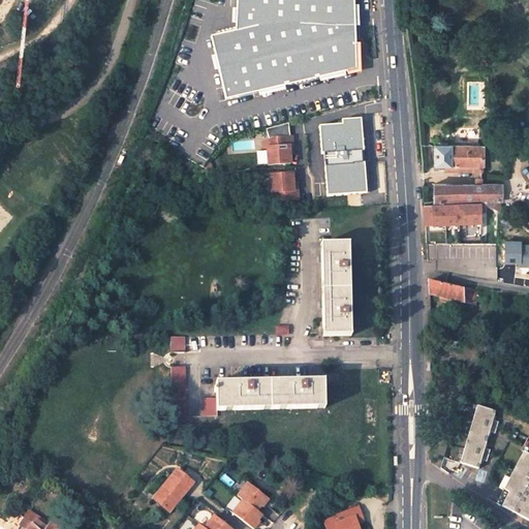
[(222,99),(351,69),(347,1),(319,0),(235,0),(234,35),(209,40),(222,99)]
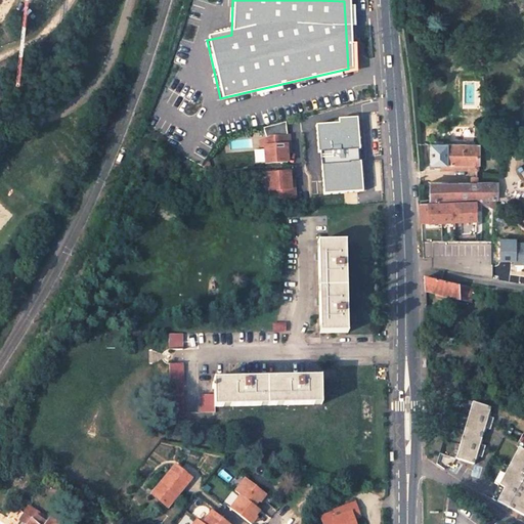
[(360,149),(357,118),(340,120),(340,124),(317,126),(319,153),(321,153),(325,194),(363,191),(361,163),(358,163),(357,149),(360,149)]
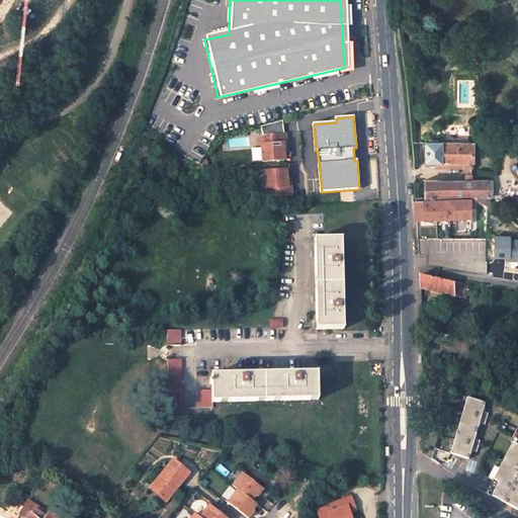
[(261,162),(262,163),(284,161),(283,152),(282,144),(285,144),(285,135),(283,136),(281,121),(260,126),(263,138),(257,140),(257,146),(260,146),(261,149),(261,162)]
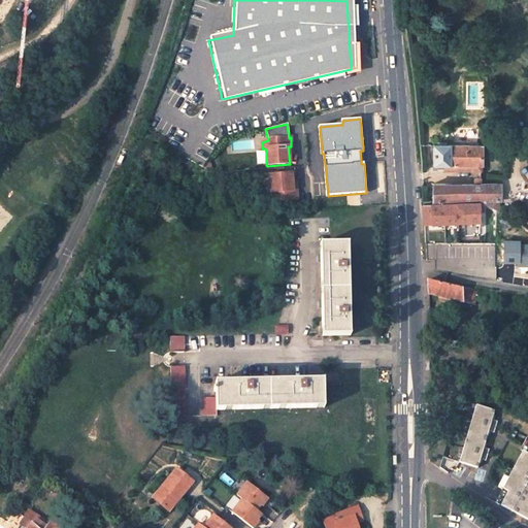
[(481,170),(481,146),(434,144),(434,165),(446,165),(446,169),(477,170),(481,170)]
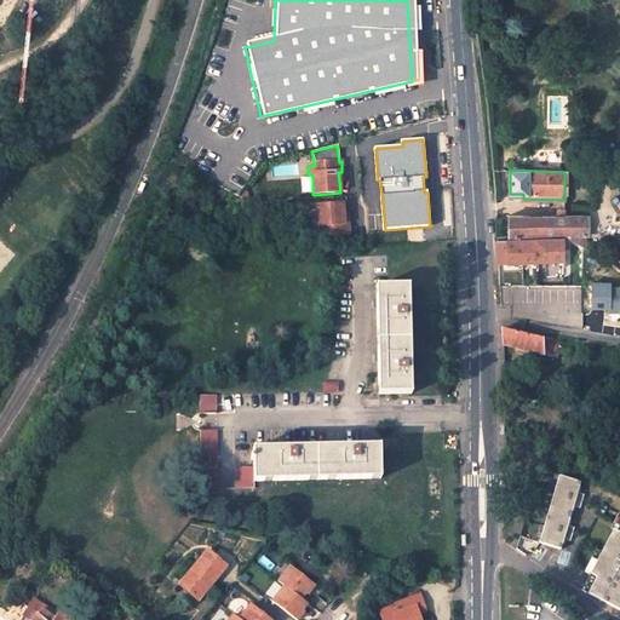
[(299,179),(300,194),(313,194),(313,178),(299,179)]
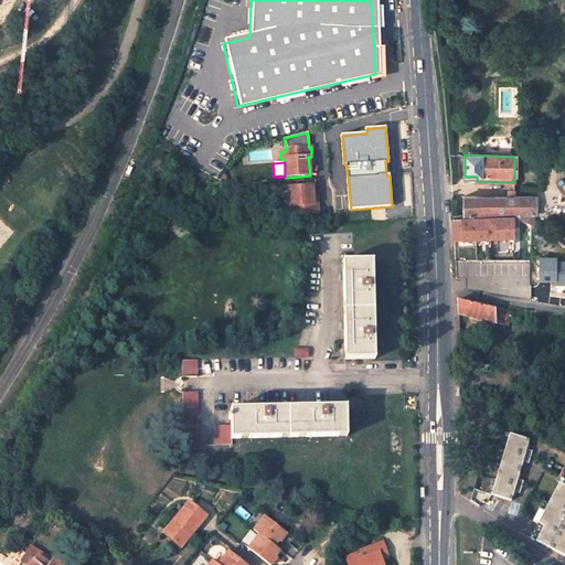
[(288,189),(290,217),(319,215),(318,204),(313,205),(313,196),(312,187),(288,189)]
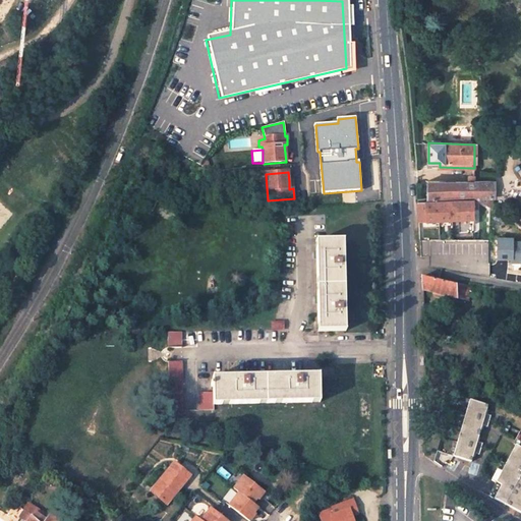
[(427,200),(475,198),(491,209),(493,183),(473,182),(468,182),(427,181),(427,200)]
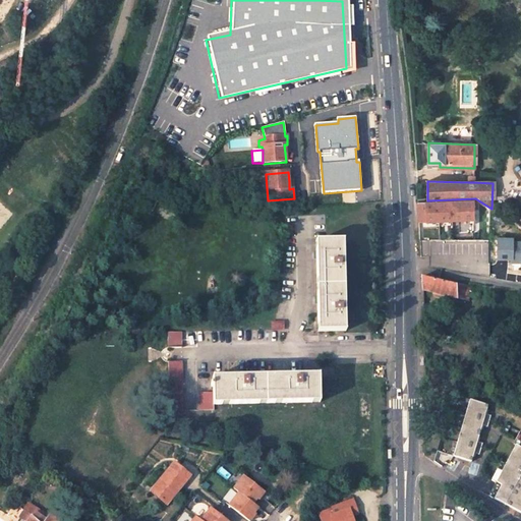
[(474,210),(474,200),(417,203),(418,221),(458,220),(474,219),(474,210)]
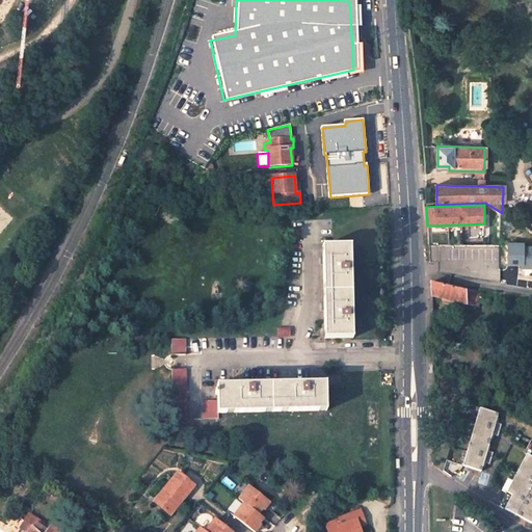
[(469,237),(485,237),(484,223),(468,224),(469,237)]
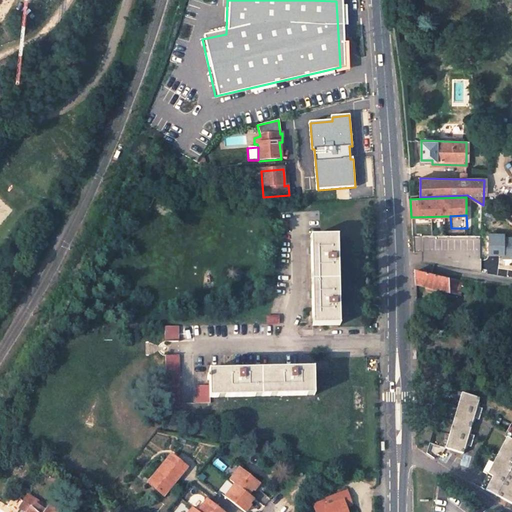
[(504,234),(489,233),(489,254),(503,254),(503,258),(511,258),(511,237),(504,238),(504,234)]
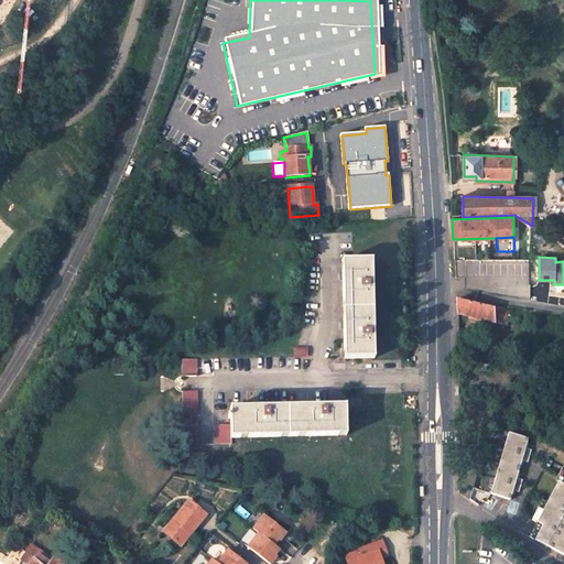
[(373,358),(371,260),(346,260),(346,269),(342,269),(343,302),(346,302),(347,311),(347,318),(343,318),(344,351),(347,350),(348,359),(373,358)]
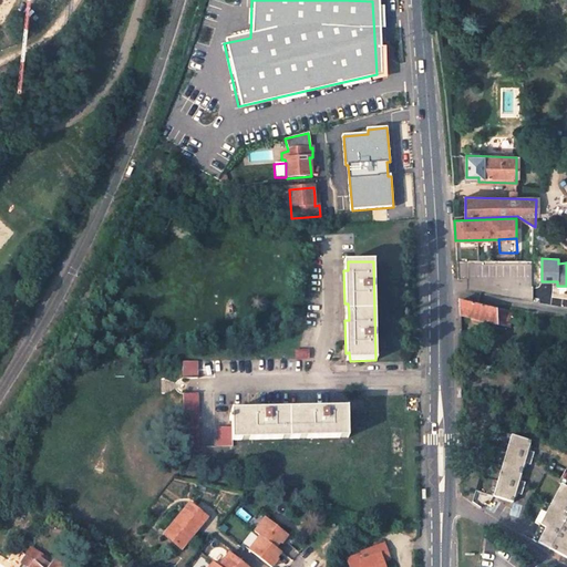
[(460,317),(488,323),(487,327),(495,329),(496,325),(507,327),(507,310),(498,309),(483,306),(459,300),(460,317)]
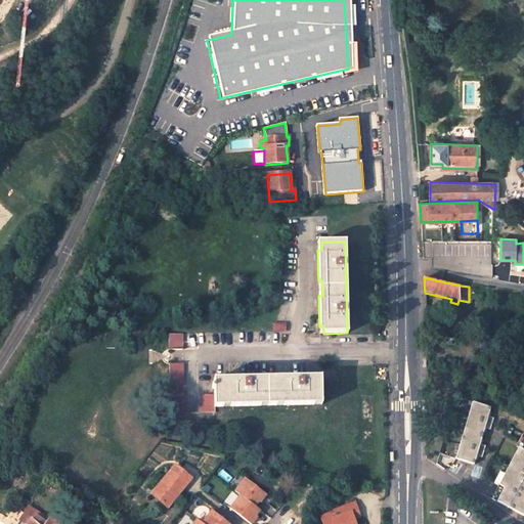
[(482,292),(473,290),(471,297),(481,299),(482,292)]
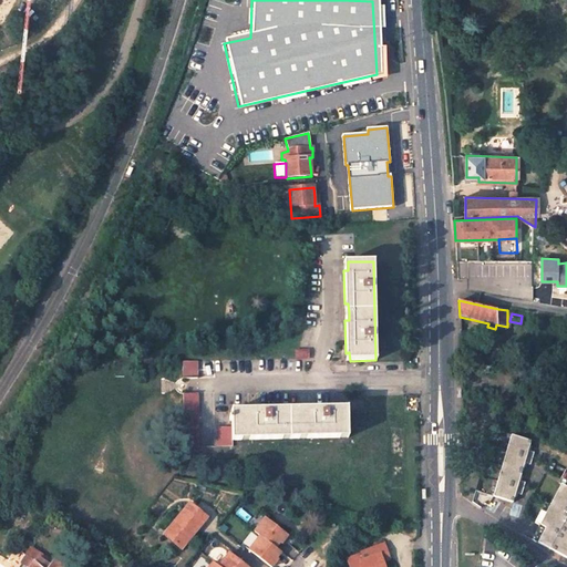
[(198,361),(182,361),(183,379),(198,378),(198,361)]
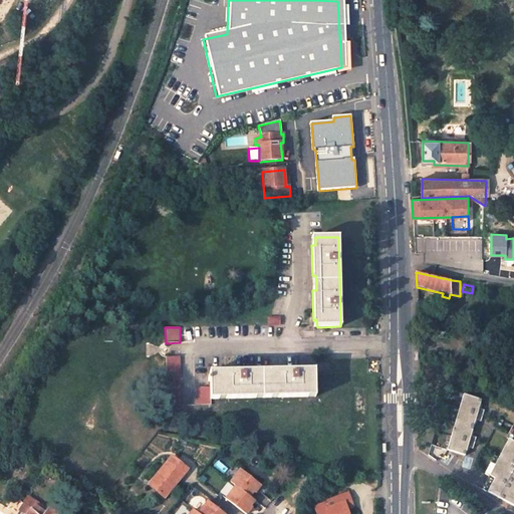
[(513,350),(513,348),(509,344),(503,352),(510,357),(510,356),(513,350)]
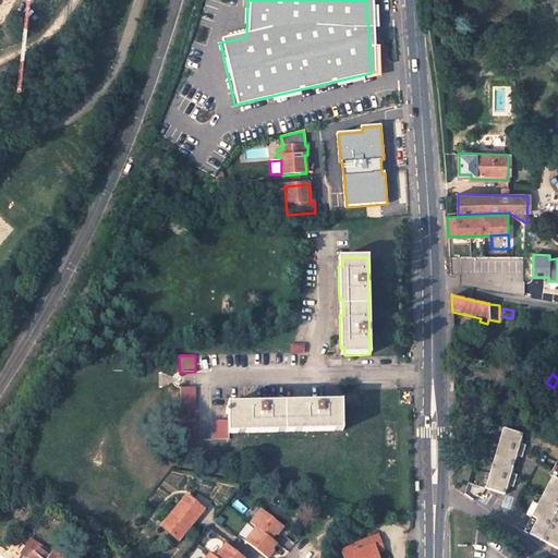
[(181,440),(197,440),(196,387),(180,387),(181,440)]
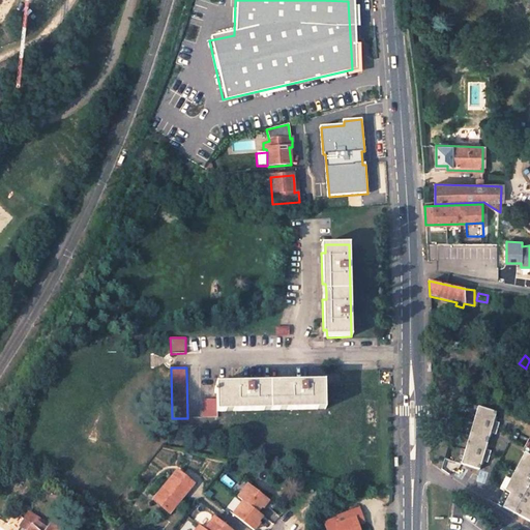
[(234,411),(264,410),(264,407),(270,407),(270,410),(280,410),(280,407),(287,407),(287,410),(318,409),(318,406),(325,405),(324,381),(216,383),(216,402),(216,412),(217,412),(226,411),(226,408),(234,408),(234,411)]
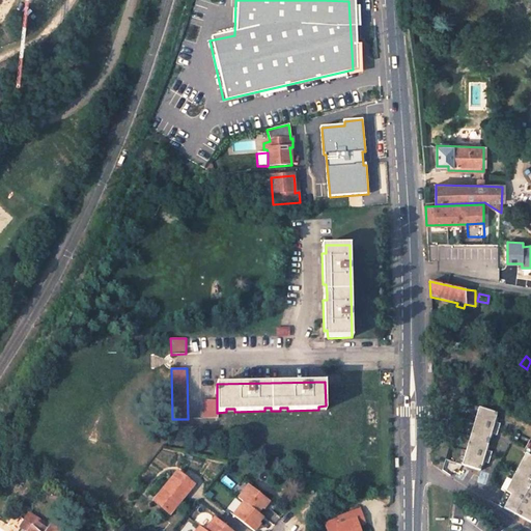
[(217,402),(202,402),(202,418),(218,418),(218,413),(217,413),(217,402)]
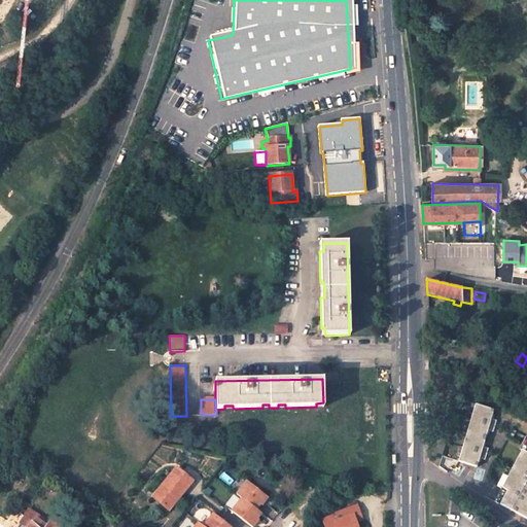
[(493,410),(475,405),(458,461),(477,466),(480,458),(485,459),(488,448),(483,446),(487,429),(493,431),(496,420),(491,418),(493,410)]
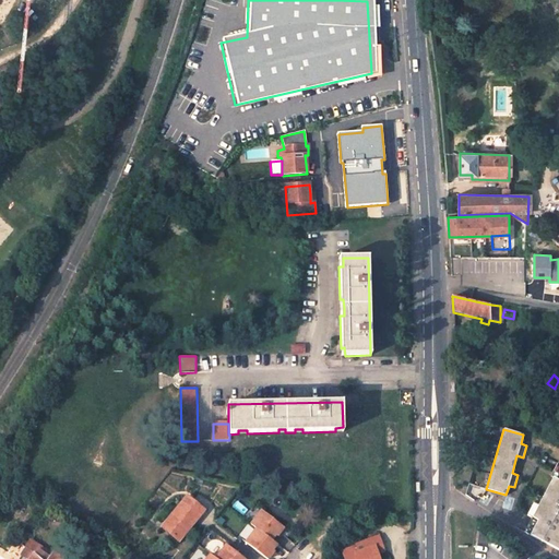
[(530,534),(558,548),(558,473),(555,472),(552,477),(542,498),(532,518),(537,520),(530,534)]
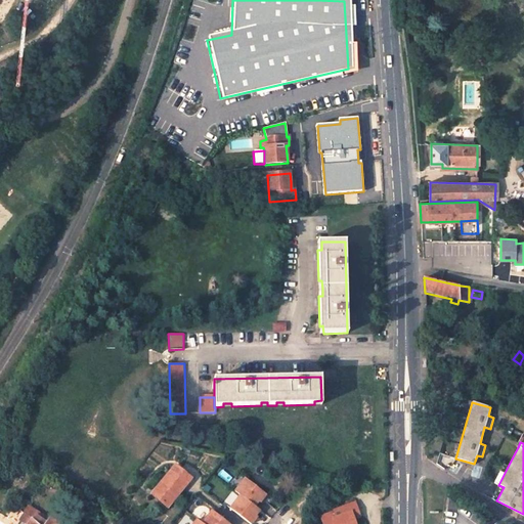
[(494,482),(498,485),(508,467),(504,464),(494,482)]
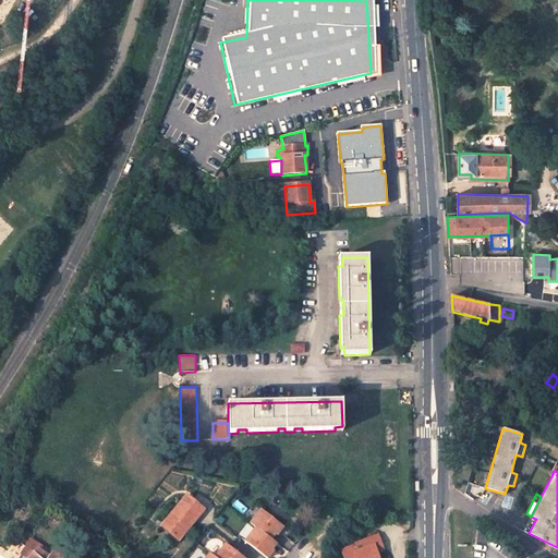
[(203,509),(186,496),(161,526),(179,540),(199,514),(203,509)]
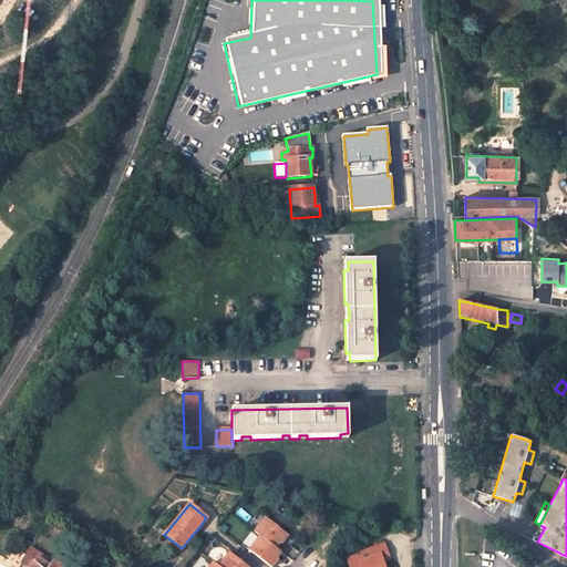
[(290,536),(266,517),(255,532),(260,535),(277,548),(281,543),(284,545),(290,536)]
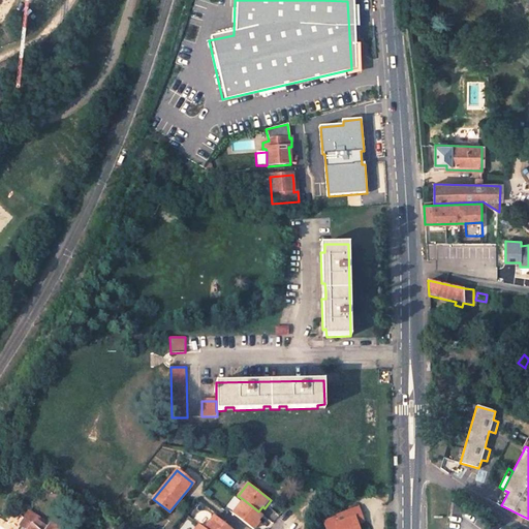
[(503,490),(496,503),(501,505),(508,492),(503,490)]
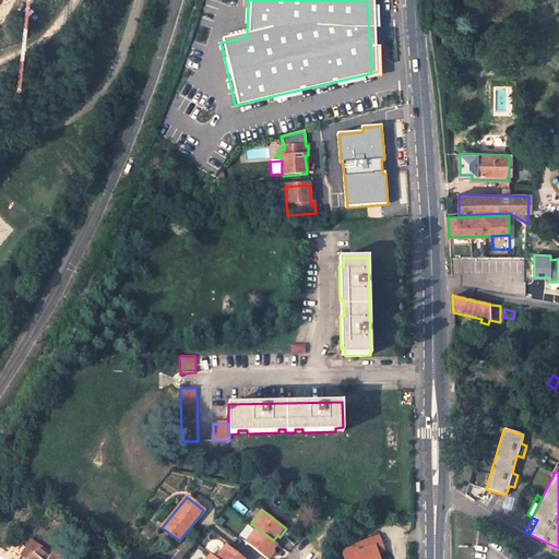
[(268,558),(274,551),(272,550),(277,544),(273,540),(257,527),(246,542),(268,558)]
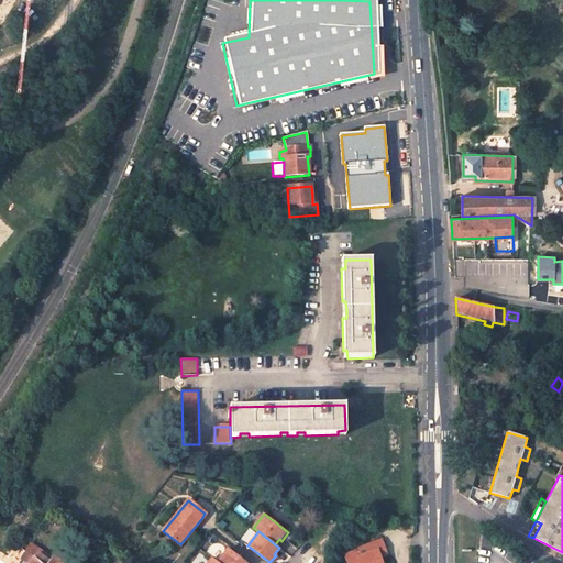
[(387,554),(382,540),(359,549),(360,550),(345,555),(346,562),(383,562),(381,556),(387,554)]
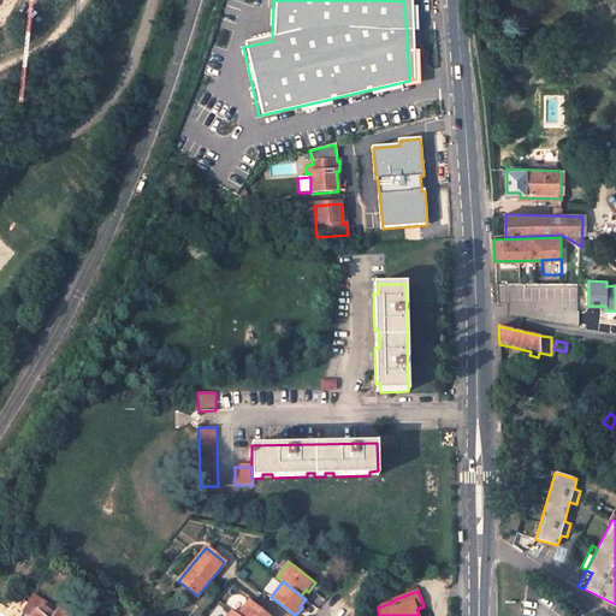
[(58,610),(34,596),(23,612),(28,615),(33,615),(36,610),(37,610),(41,606),(54,615),(58,610)]
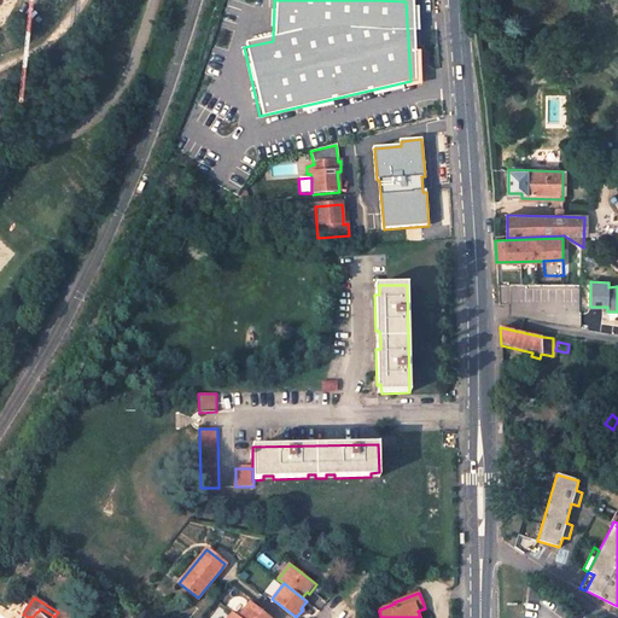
[(272,617),(251,602),(238,617),(272,617)]
